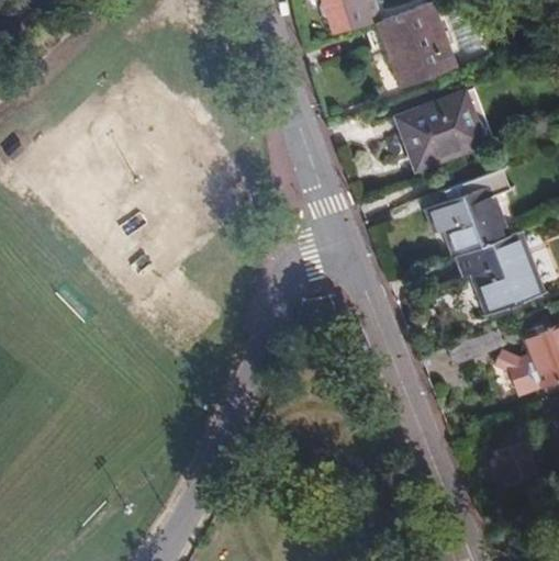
[(320,0),(322,2),(317,4),(323,19),(327,18),(333,35),(369,23),(360,0),(320,0)]
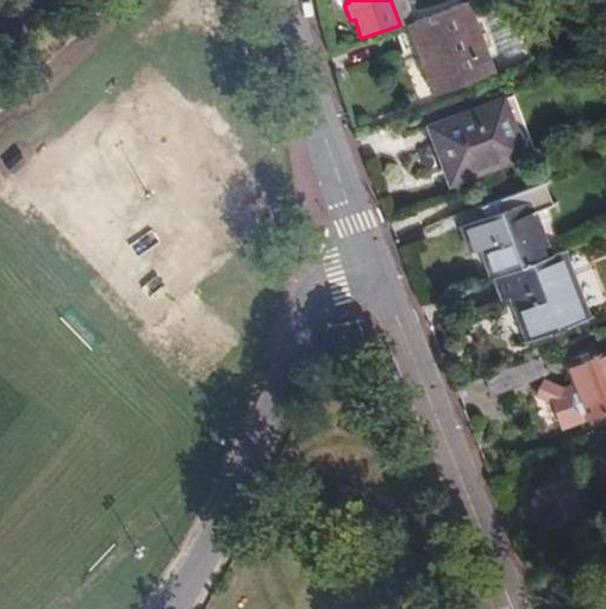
[(468,1),(395,31),(404,54),(417,48),(435,94),(494,70),(468,1)]
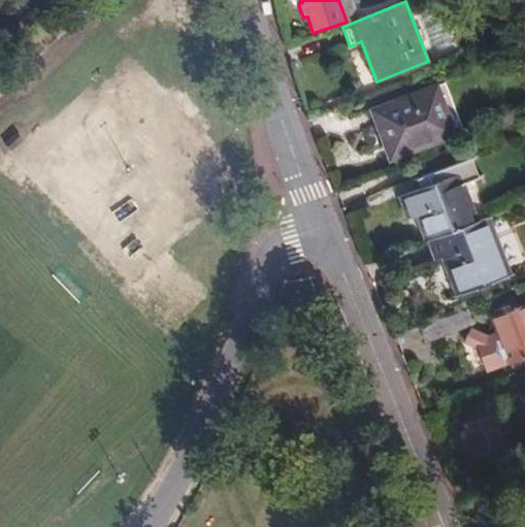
[(447,81),(369,107),(387,162),(465,136),(447,81)]
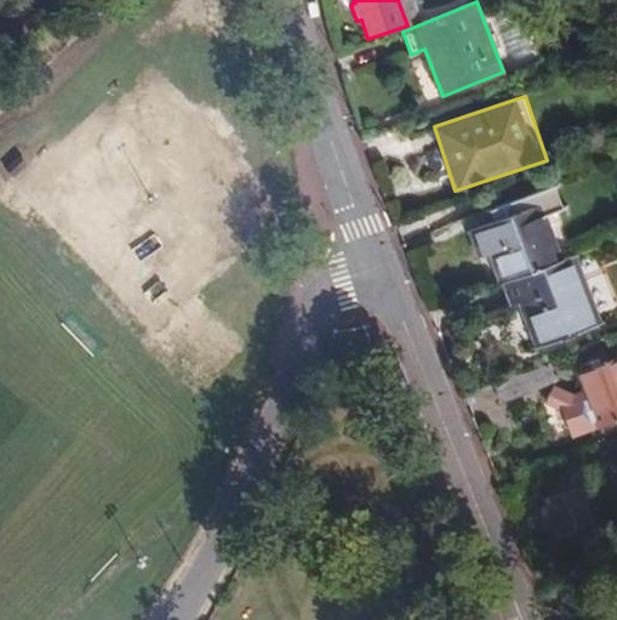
[(492,252),(504,282),(560,259),(542,216),(565,206),(554,182),(504,202),(510,216),(470,232),(480,257),(492,252)]
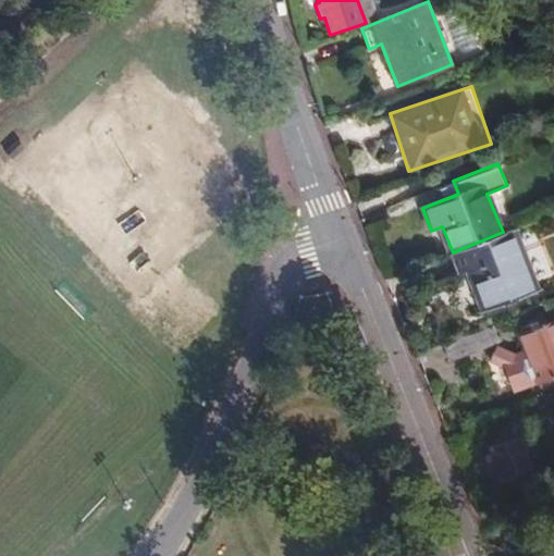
[(545,285),(520,225),(503,232),(453,252),(460,272),(469,269),(485,309),(545,285)]
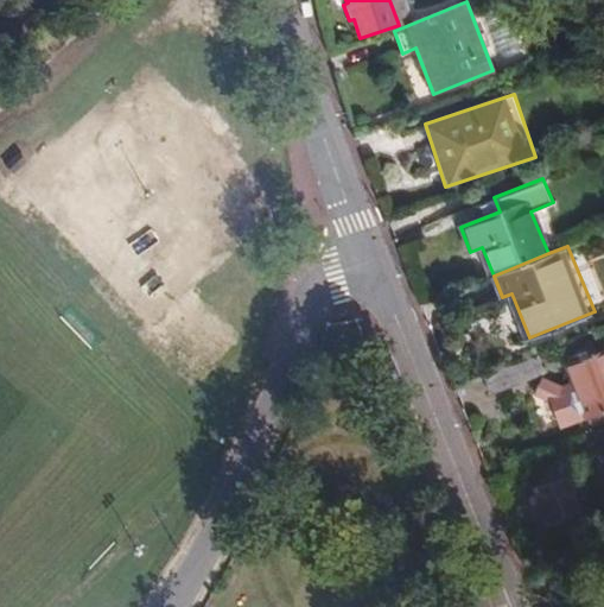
[(540,381),(534,396),(546,402),(554,422),(564,427),(603,410),(603,352),(596,355),(592,346),(573,353),(577,362),(565,368),(571,386),(560,391),(540,381)]
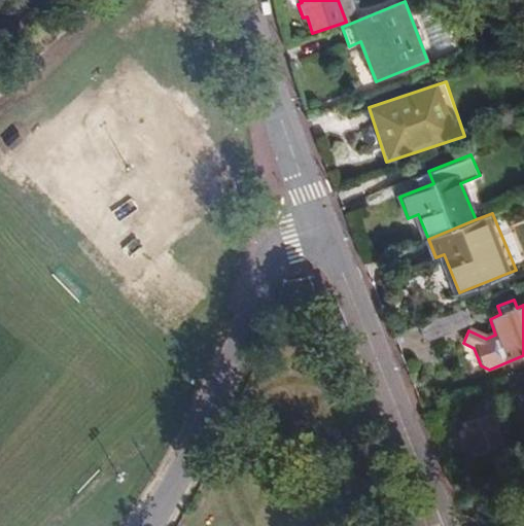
[(507,420),(502,409),(462,424),(474,454),(503,443),(496,425),(507,420)]
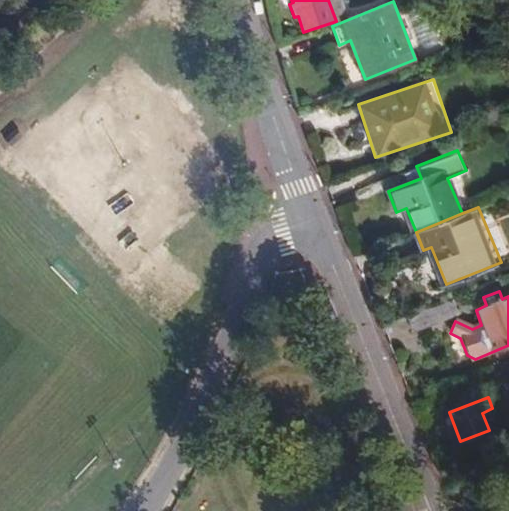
All buildings are outlined.
